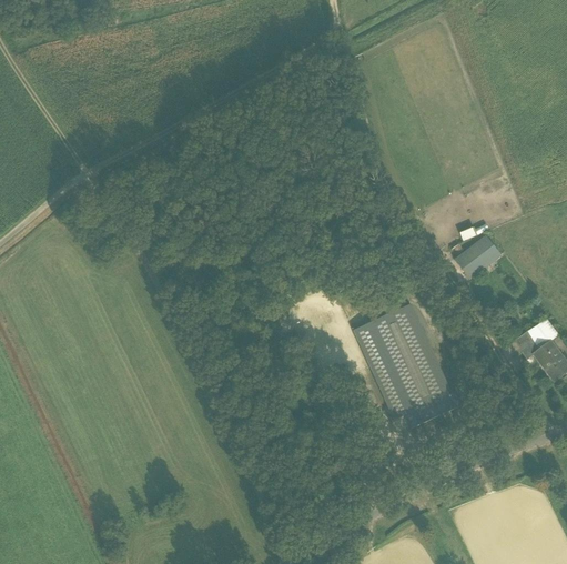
[(457,232),(466,228),(459,212),(451,215),(457,232)]
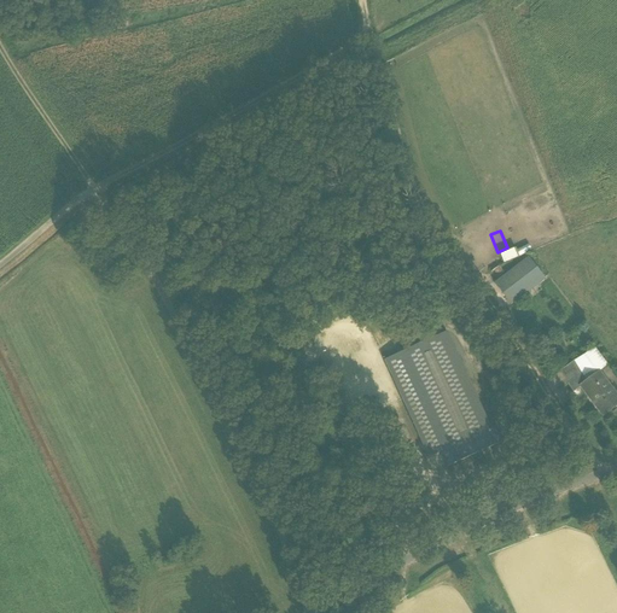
[(504,261),(517,256),(514,249),(501,254),(504,261)]
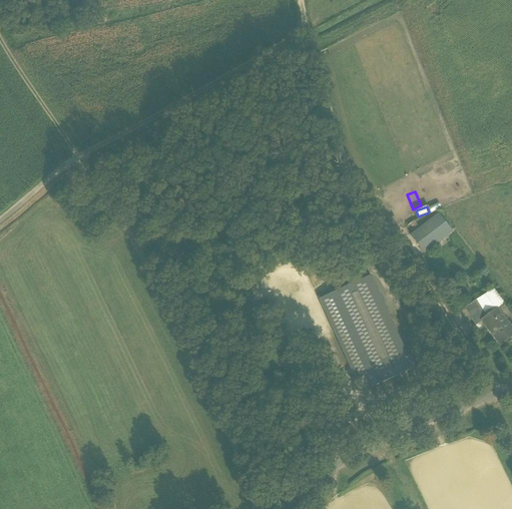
[(439,214),(411,235),(424,251),(451,230),(439,214)]
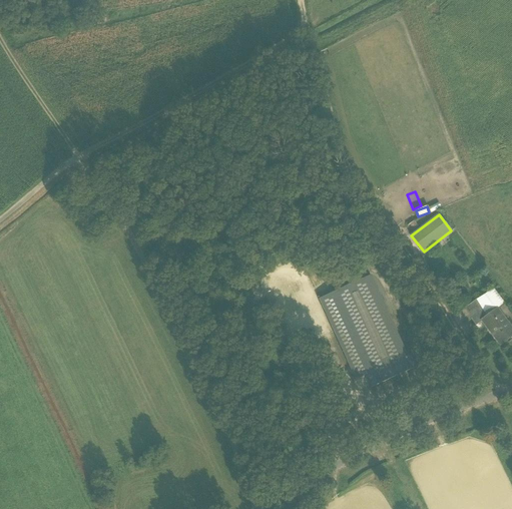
[(330,293),(366,374),(372,386),(414,367),(408,355),(371,275),(330,293)]
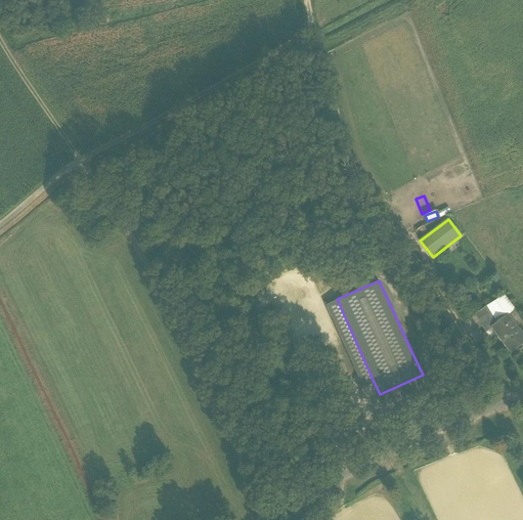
[(504,292),(486,305),(493,314),(498,320),(508,313),(515,307),(504,292)]
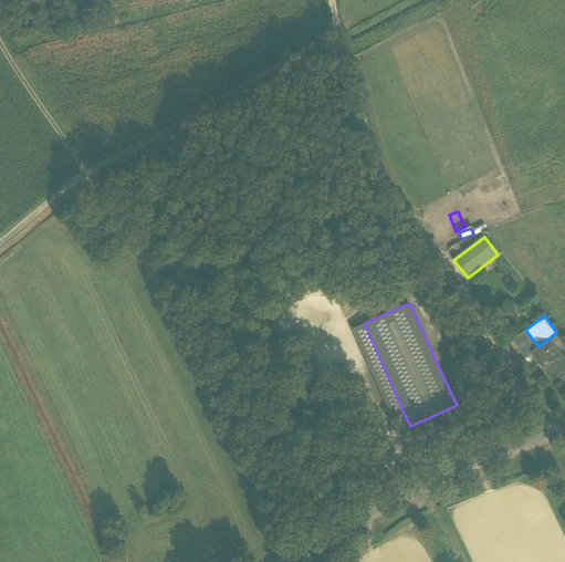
[(404,413),(364,323),(352,329),(393,418),(404,413)]
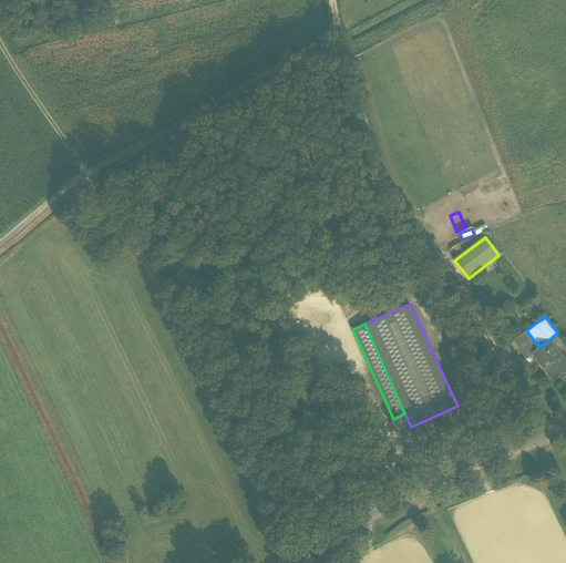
[(526,330),(514,340),(521,350),(534,340),(526,330)]
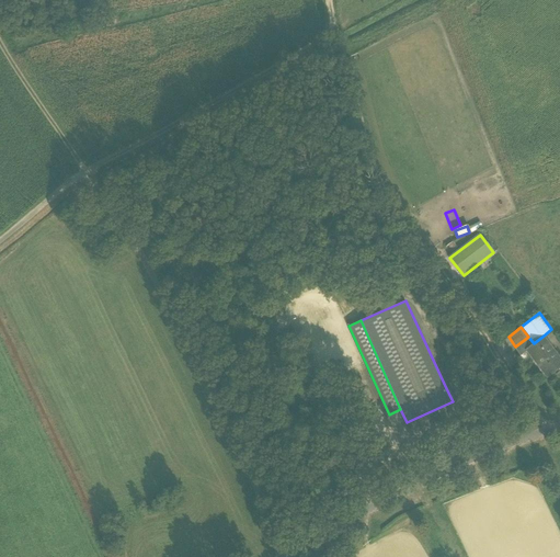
[(544,336),(534,343),(534,344),(528,349),(548,375),(559,365),(559,356),(555,350),(552,351),(548,345),(550,344),(544,336)]
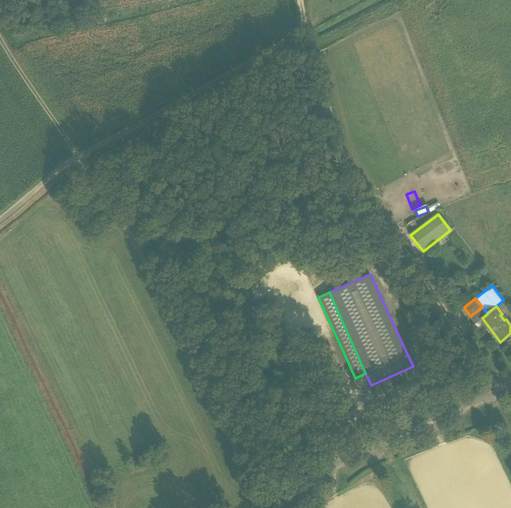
[(482,307),(470,316),(475,323),(482,318),(487,314),(487,313),(482,307)]
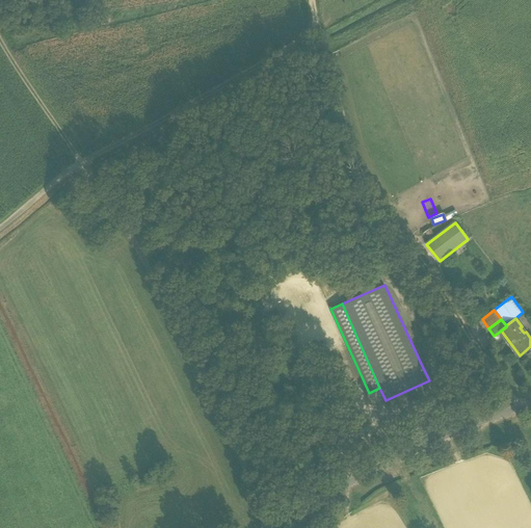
[(426,486),(430,497),(440,493),(435,482),(426,486)]
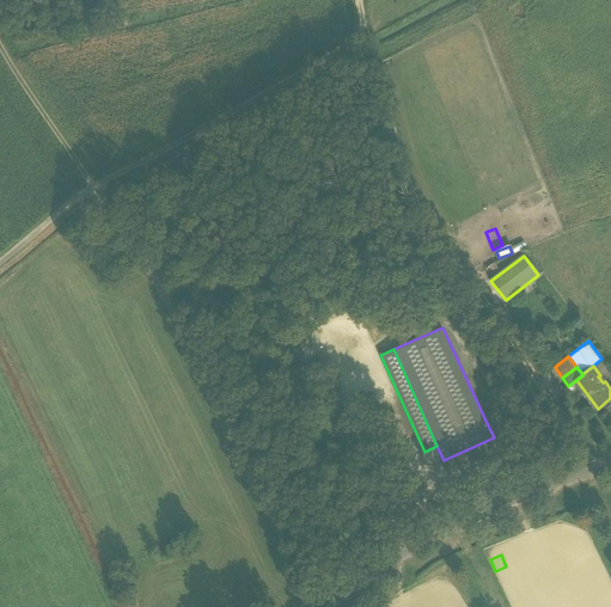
[(481,556),(474,559),(483,576),(489,572),(481,556)]
